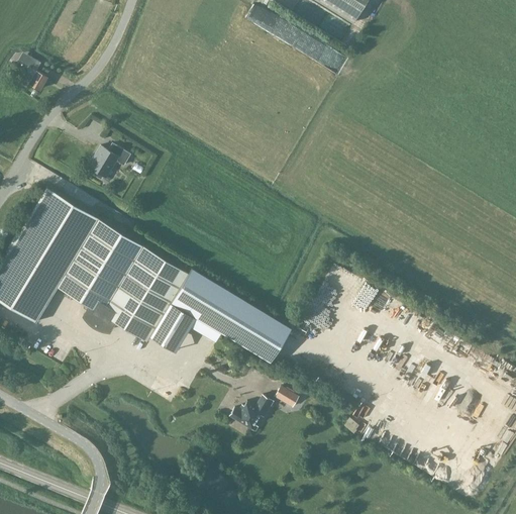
[(368,0),(312,0),(352,25),(368,0)]
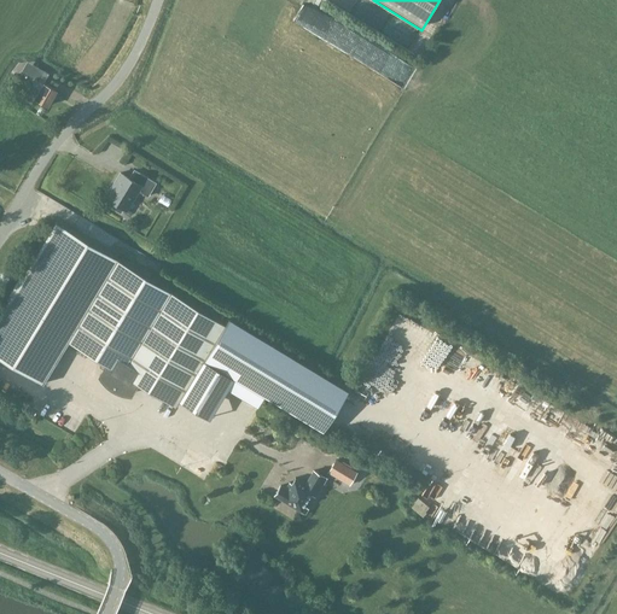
[(418,59),(421,46),(401,41),(397,54),(418,59)]
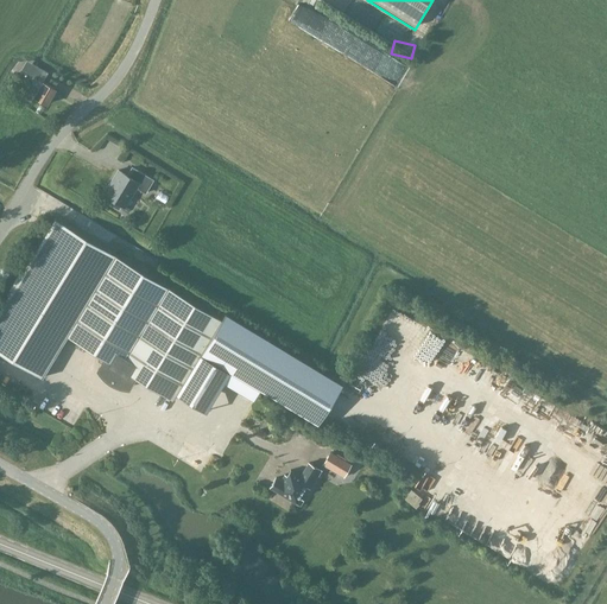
[(36,81),(32,88),(39,91),(35,100),(48,107),(56,91),(36,81)]
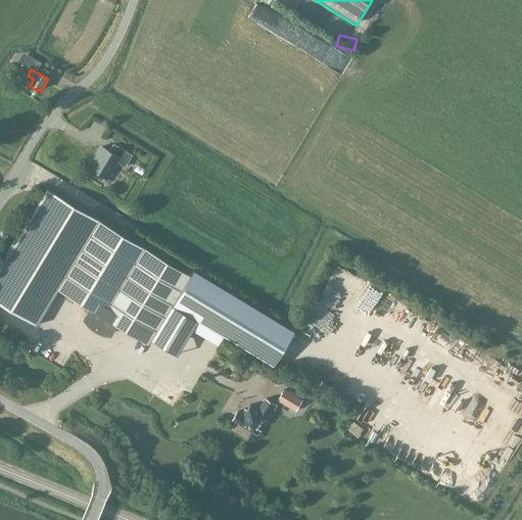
[(133,157),(119,149),(114,156),(102,149),(95,161),(94,160),(89,170),(98,175),(96,178),(103,182),(105,179),(108,180),(117,163),(126,169),(133,157)]
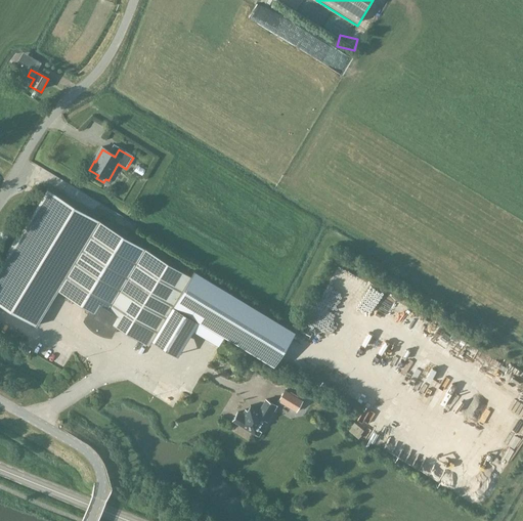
[(135,169),(133,175),(140,178),(143,172),(135,169)]
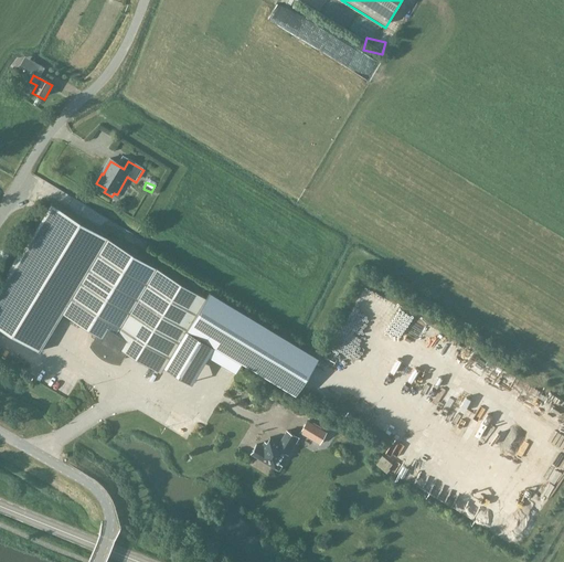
[(52,207),(0,292),(0,330),(40,356),(48,342),(54,331),(56,329),(57,327),(63,317),(82,328),(93,335),(95,336),(98,338),(92,348),(94,350),(95,353),(97,356),(99,357),(103,359),(105,360),(108,362),(110,363),(114,364),(117,364),(119,364),(126,354),(128,356),(130,357),(139,363),(141,364),(160,375),(165,369),(192,324),(206,300),(180,284),(52,207)]
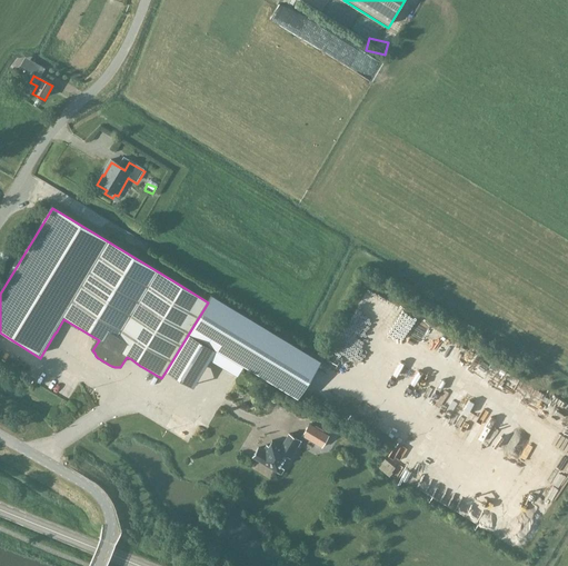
[(193,326),(188,334),(298,400),(321,363),(211,296),(208,303),(193,326)]
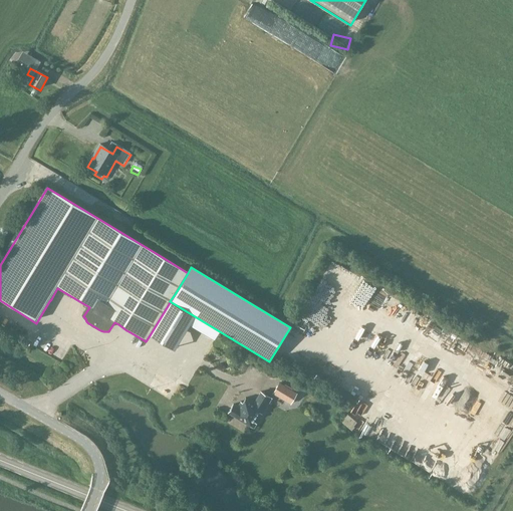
[(340,272),(337,280),(347,283),(350,275),(340,272)]
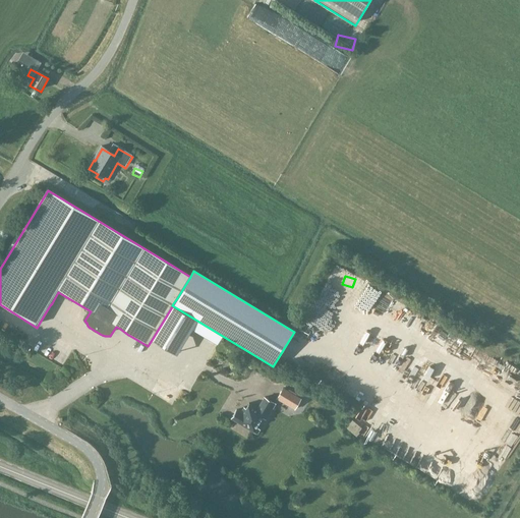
[(347,313),(352,302),(344,298),(339,308),(347,313)]
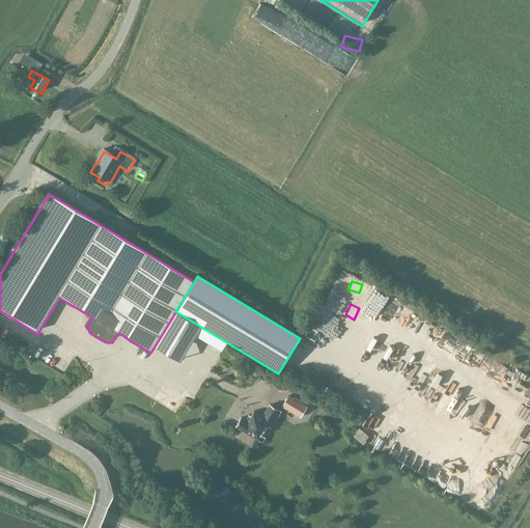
[(317,316),(314,322),(326,329),(329,325),(317,316)]
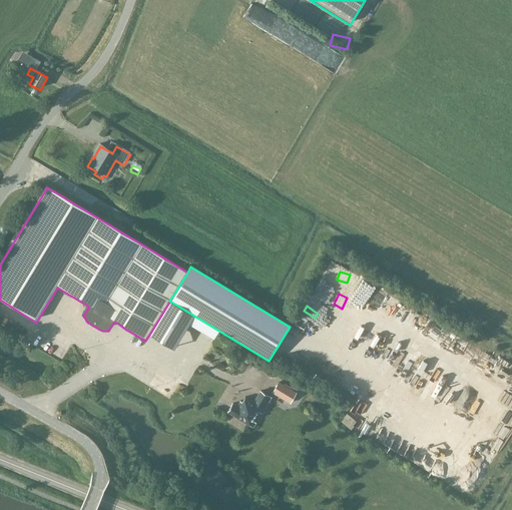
[(280,385),(273,397),(290,407),(297,395),(280,385)]
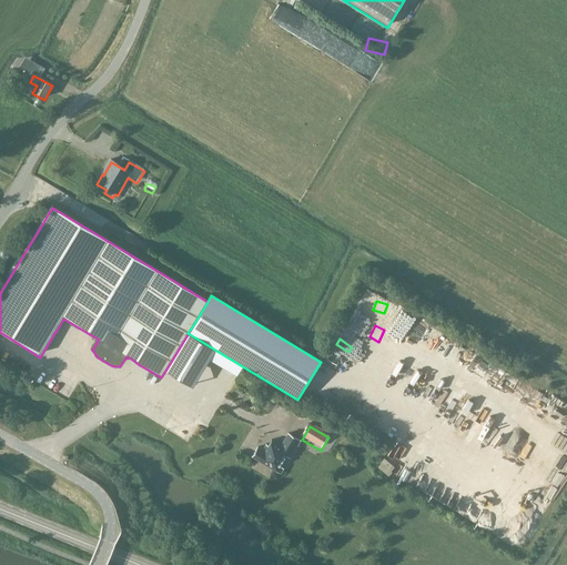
[(252,458),(281,476),(284,471),(281,470),(287,458),(291,461),(301,443),(289,435),(281,447),(272,442),(269,447),(266,446),(263,452),(257,449),(252,458)]
